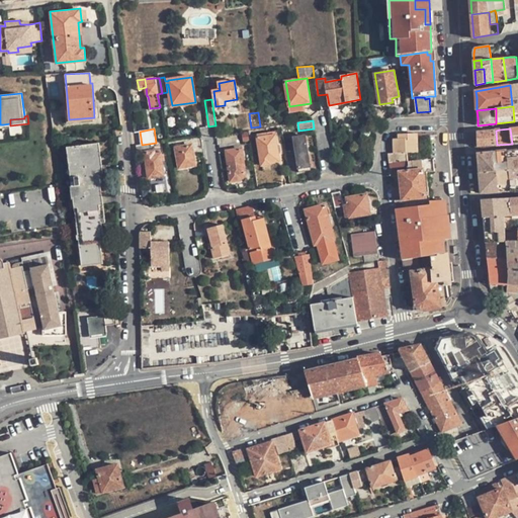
[(243,144),(251,143),(250,131),(241,133),(243,144)]
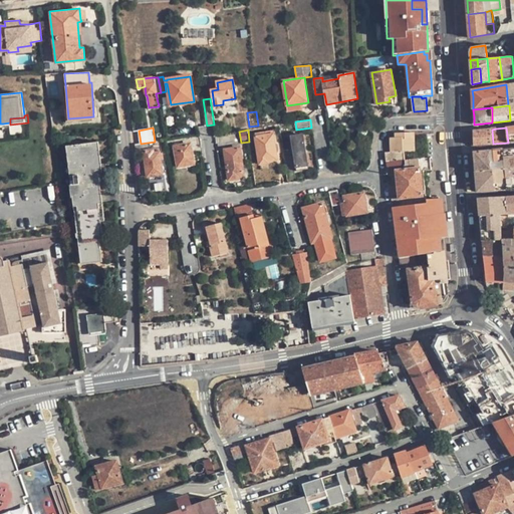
[(492,130),(475,131),(475,138),(475,146),(493,144),(492,130)]
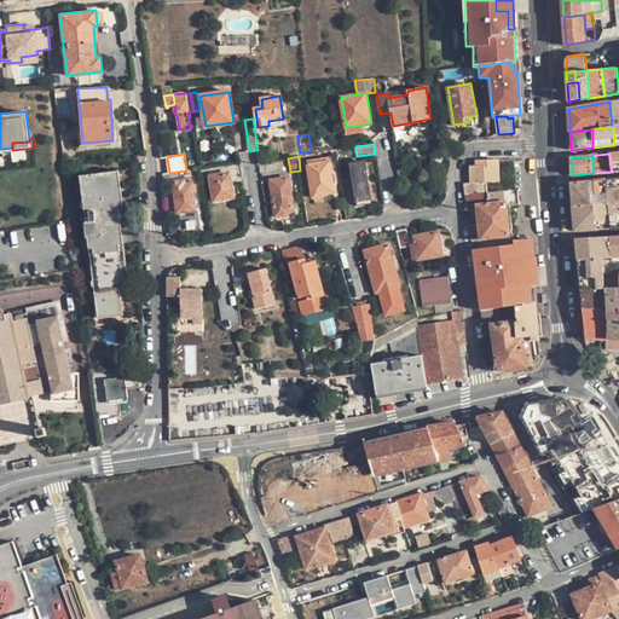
[(472,166),(472,179),(499,178),(498,160),(476,160),(478,166),(472,166)]
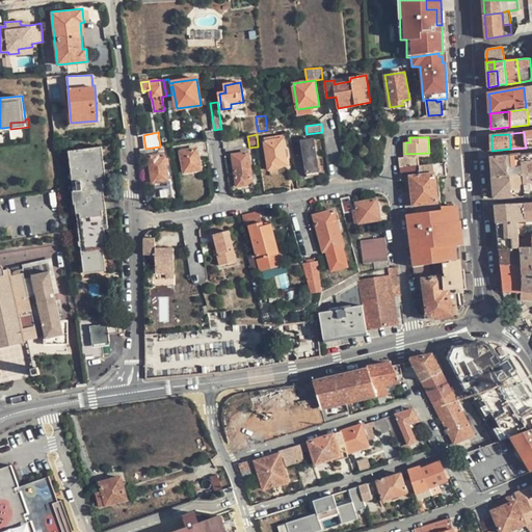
[(283,139),(265,142),(270,168),(277,167),(277,165),(286,164),(283,139)]
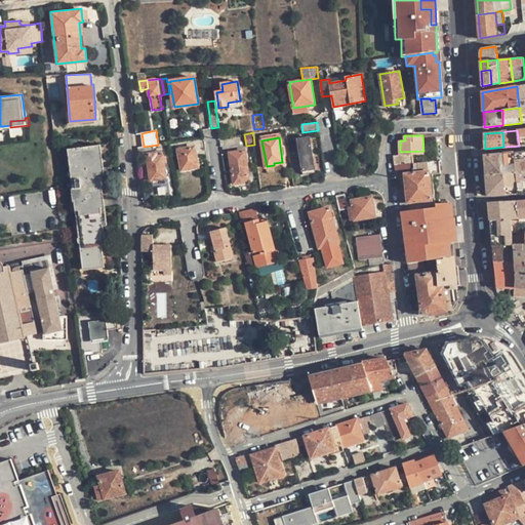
[(304,173),(315,172),(310,137),(298,138),(304,173)]
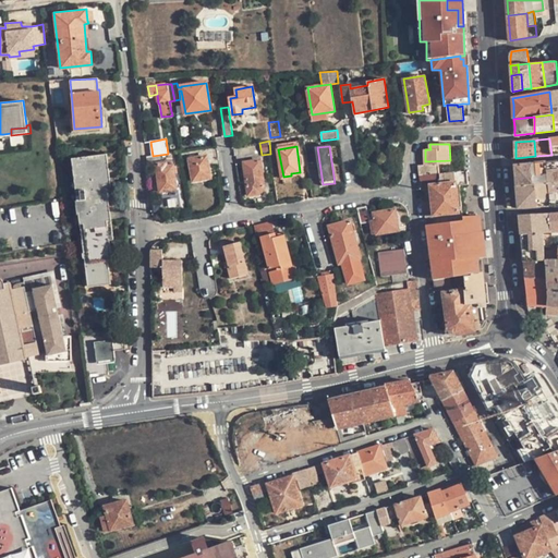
[(108,154),(72,158),(79,215),(81,215),(89,286),(112,282),(109,259),(113,258),(110,240),(114,240),(108,187),(112,187),(108,154)]
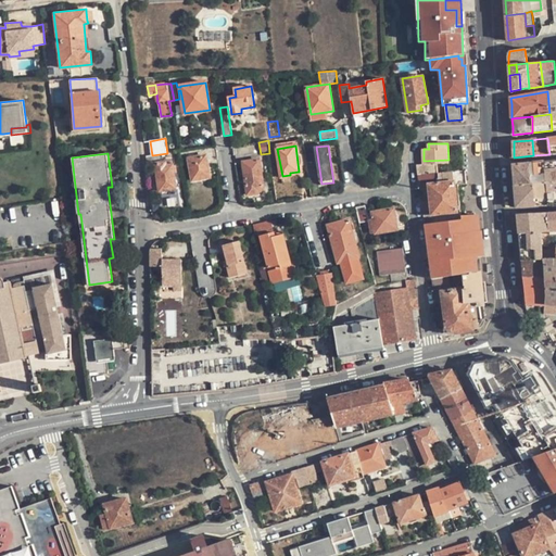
[(192,180),(210,177),(206,155),(194,158),(193,154),(189,155),(189,158),(189,159),(192,180)]
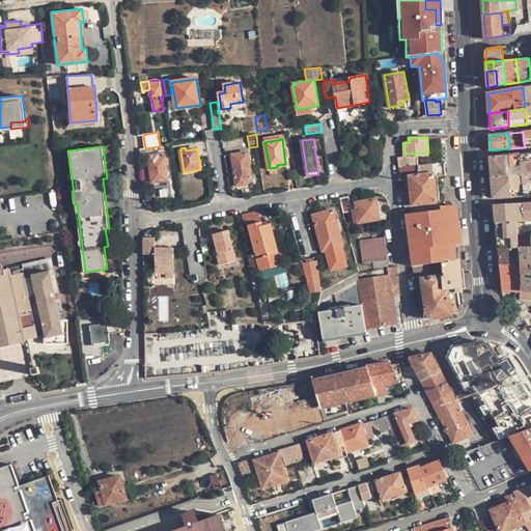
[(151,183),(168,180),(166,165),(169,164),(168,158),(165,159),(165,152),(158,154),(158,155),(148,156),(151,183)]
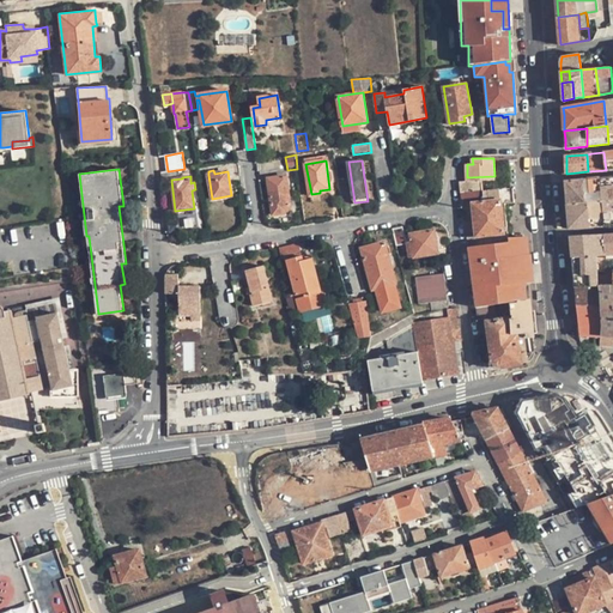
[(285,210),(291,208),(286,176),(268,178),(273,214),(286,213),(285,210)]
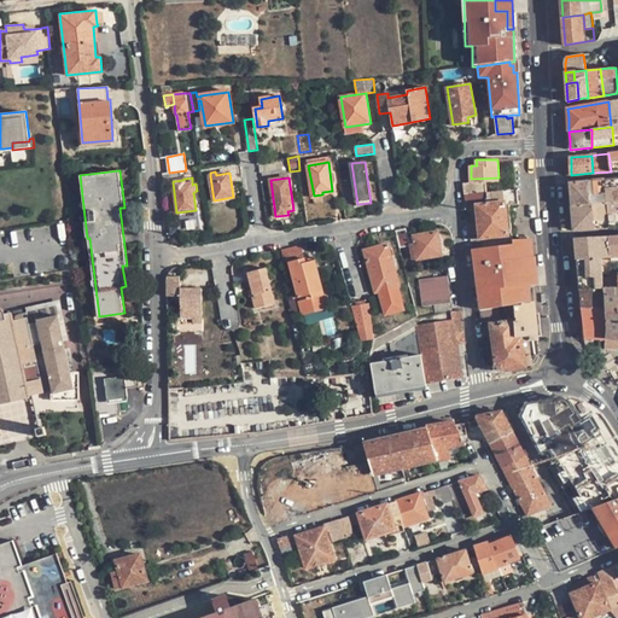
[(487,181),(499,181),(499,178),(471,179),(471,182),(464,184),(465,194),(488,192),(487,181)]
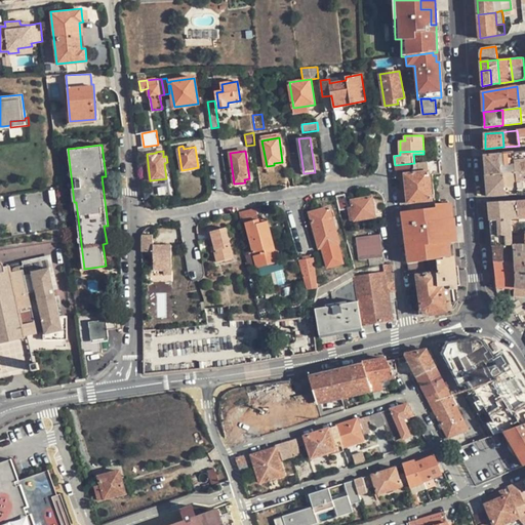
[(524,152),(515,153),(516,172),(524,171),(524,152)]
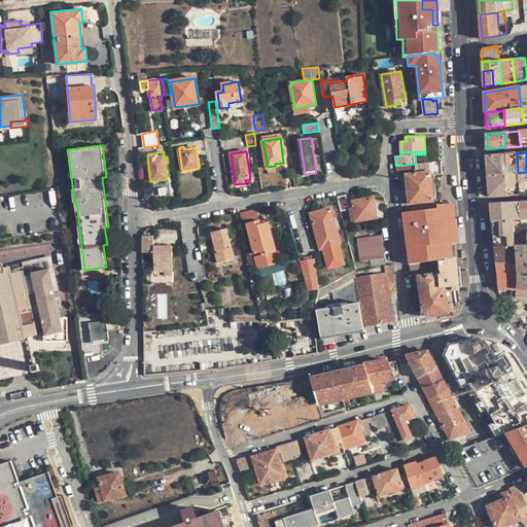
[(503,175),(506,174),(518,173),(517,153),(501,154),(503,175)]
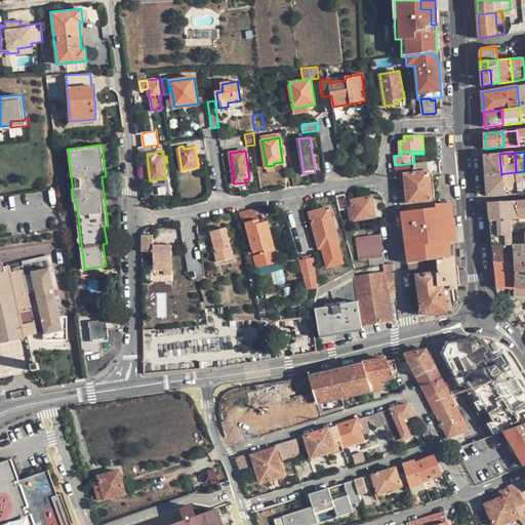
[(499,154),(485,156),(486,168),(486,175),(501,174),(499,154)]
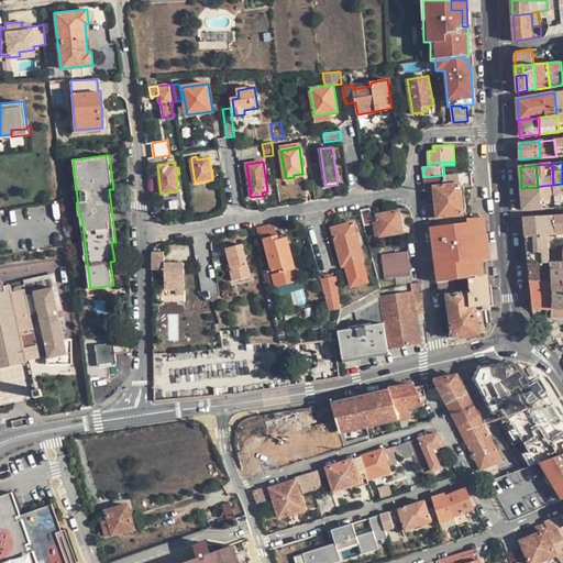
[(429,188),(429,191),(430,191),(433,191),(434,203),(428,205),(429,218),(463,214),(460,174),(444,175),(423,177),(426,188),(429,188)]
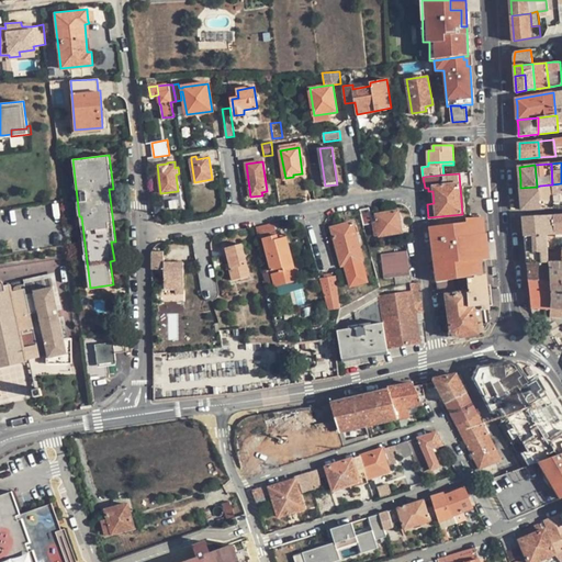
[(561,208),(561,183),(552,184),(554,209),(561,208)]
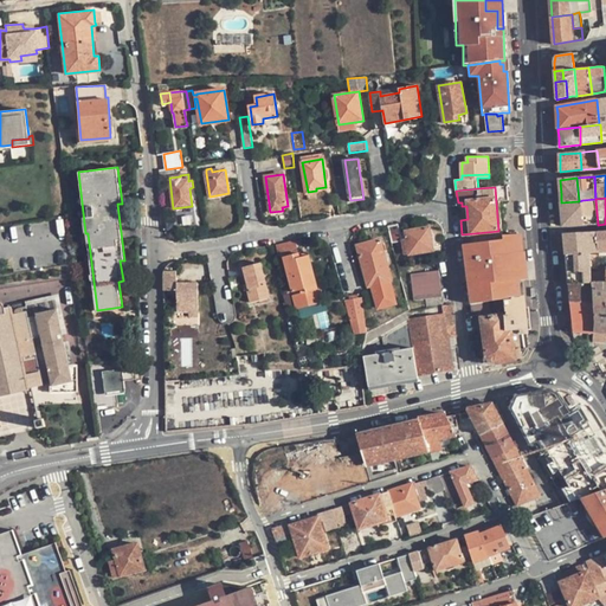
[(595,199),(582,200),(584,225),(598,225),(595,199)]
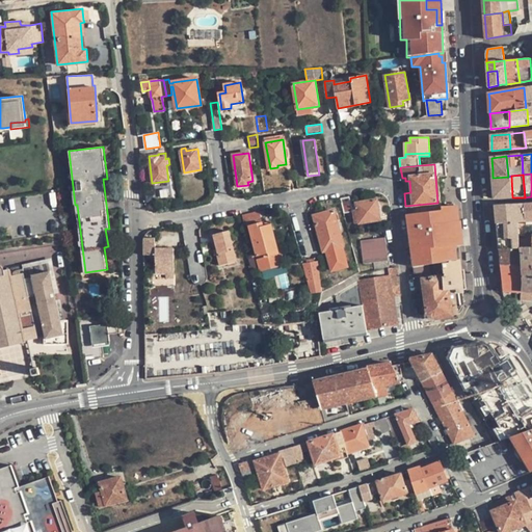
[(493,178),(495,198),(512,197),(511,176),(508,177),(493,178)]
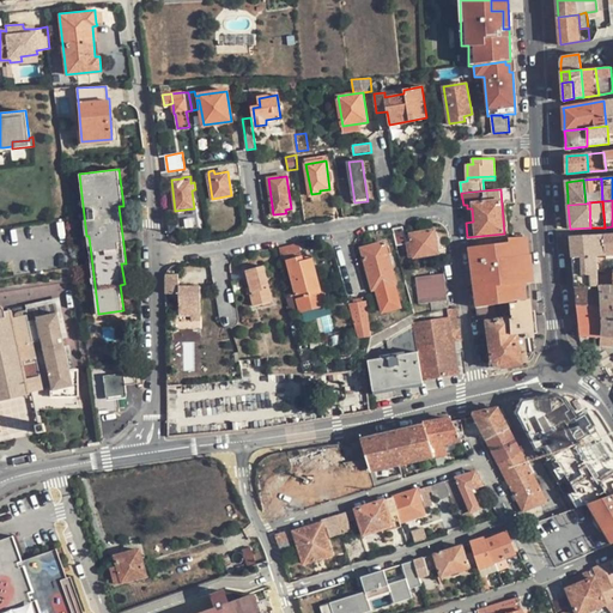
[(406,236),(404,226),(393,229),(398,246),(408,243),(411,256),(437,253),(435,231),(406,236)]
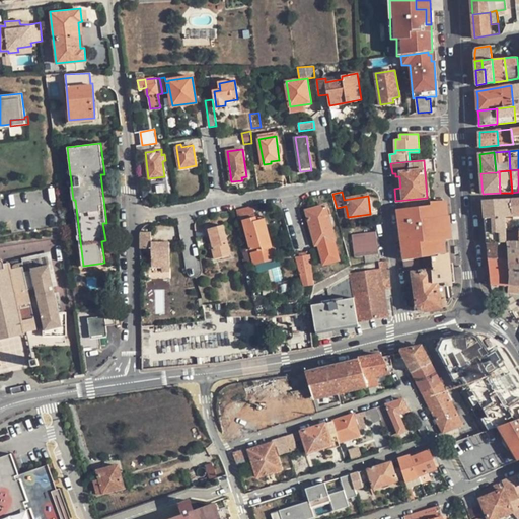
[(506,218),(512,217),(511,199),(495,200),(496,217),(485,218),(487,243),(489,258),(508,260),(507,242),(507,229),(506,218)]
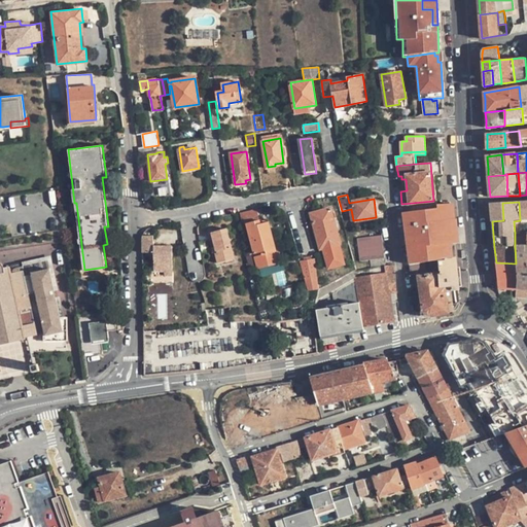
[(491,203),(490,203),(491,212),(492,221),(503,220),(502,203),(491,203)]
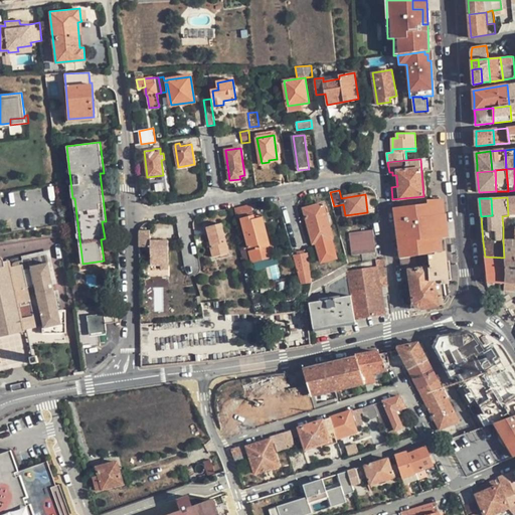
[(432,227),(444,226),(443,223),(443,216),(441,199),(427,200),(428,203),(398,207),(399,218),(395,219),(400,259),(407,258),(416,256),(421,254),(436,253),(439,253),(439,252),(438,240),(438,238),(433,238),(432,227)]
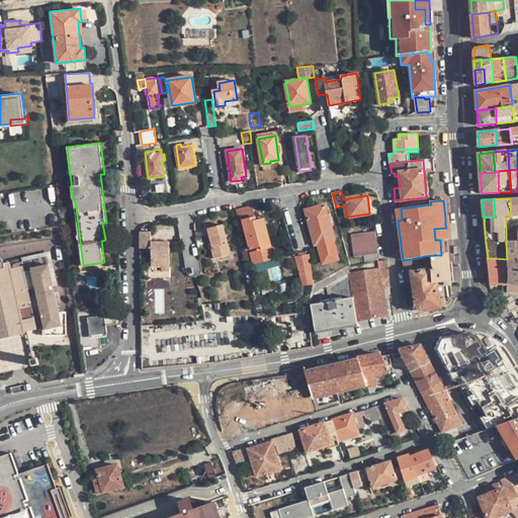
[(325,205),(306,209),(316,244),(319,243),(324,263),(338,259),(333,239),(334,239),(325,205)]
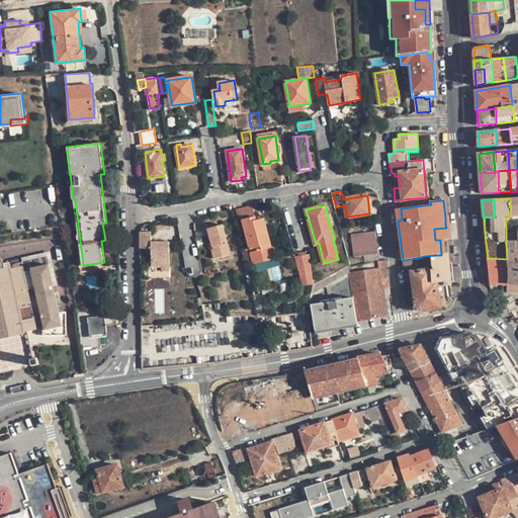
[(255,217),(252,206),(236,209),(239,222),(243,221),(255,217)]
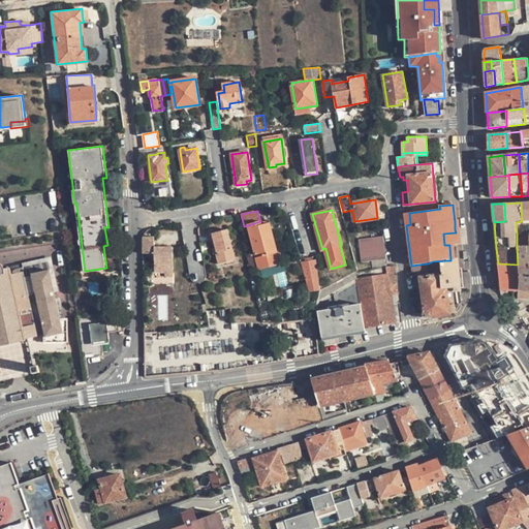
[(277,253),(270,223),(261,225),(260,221),(248,225),(255,254),(267,251),(268,255),(277,253)]
